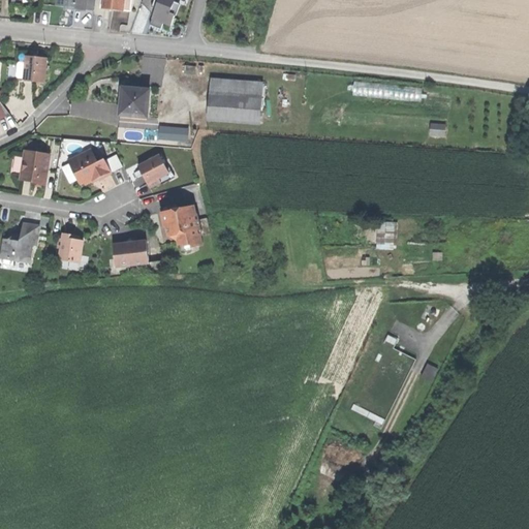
[(58,0),(58,6),(69,7),(70,7),(70,4),(76,4),(76,10),(87,10),(87,0),(58,0)]
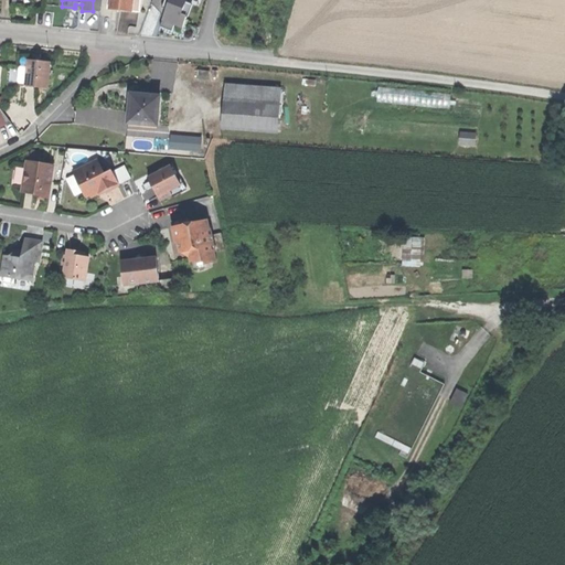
[(112,0),(112,9),(120,10),(132,11),(132,0),(112,0)]
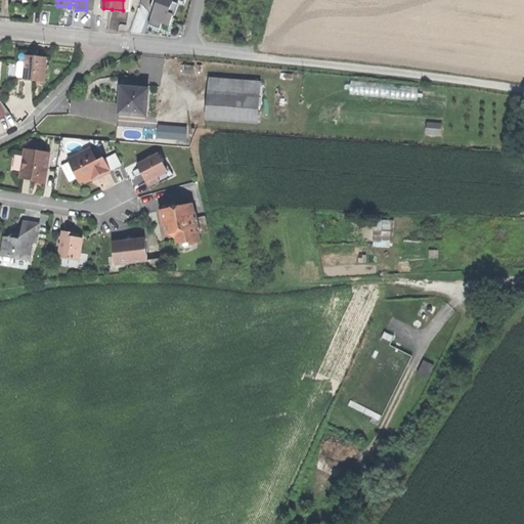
[(123,0),(123,10),(130,10),(131,0),(123,0)]
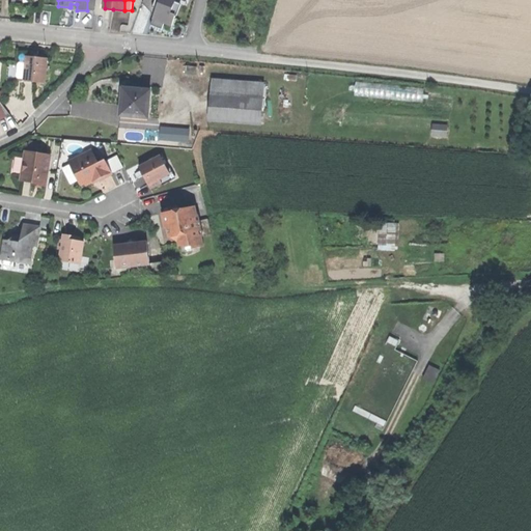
[(141,0),(142,1),(156,6),(150,23),(161,27),(163,20),(170,23),(174,14),(175,14),(180,2),(175,0),(141,0)]
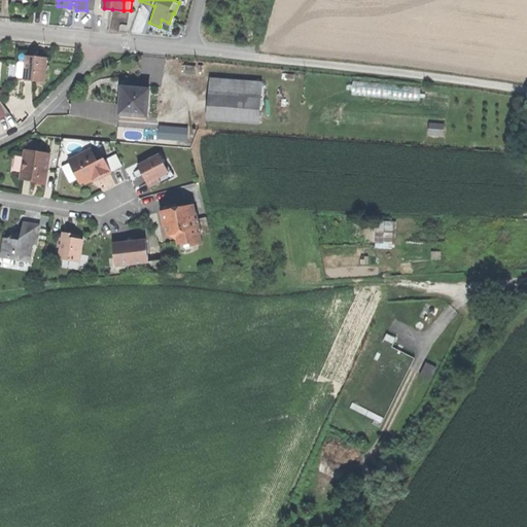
[(35,56),(26,55),(24,78),(44,80),(46,57),(35,56)]
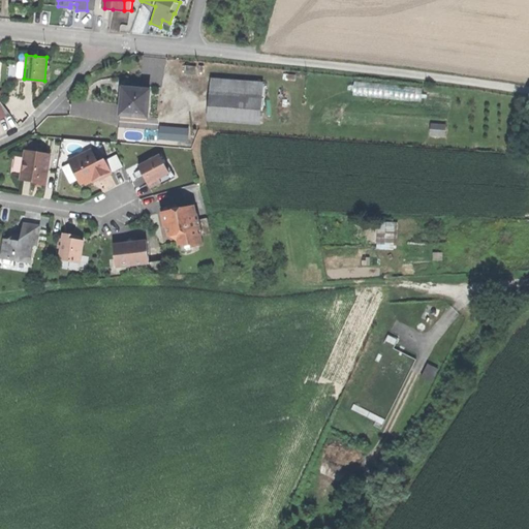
[(209,78),(208,91),(259,95),(260,82),(209,78)]
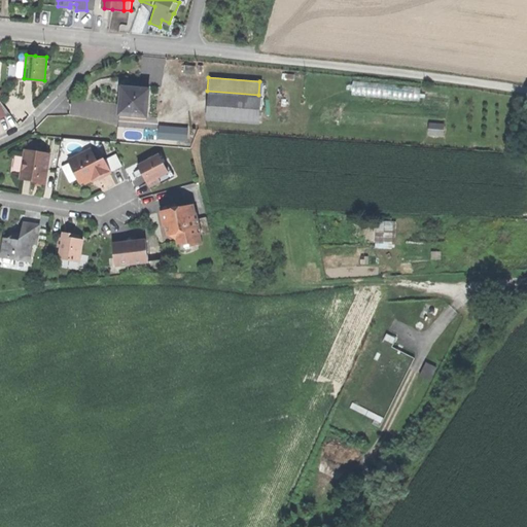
[(43,89),(44,80),(24,78),(23,86),(43,89)]
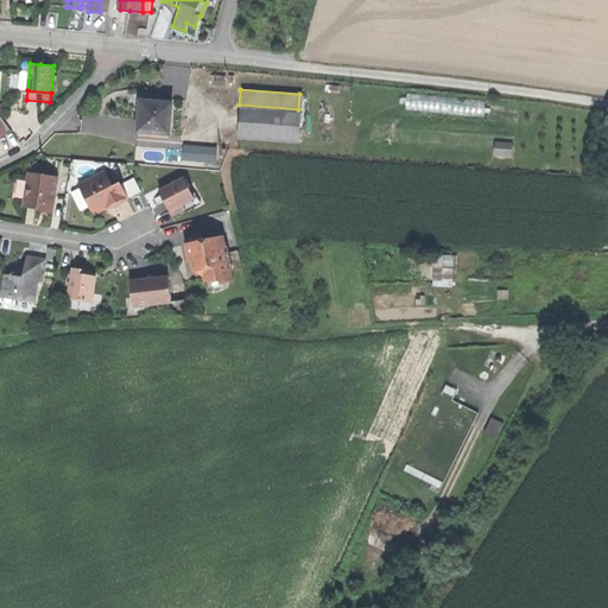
[(486,100),(407,90),(405,107),(485,116),(486,100)]
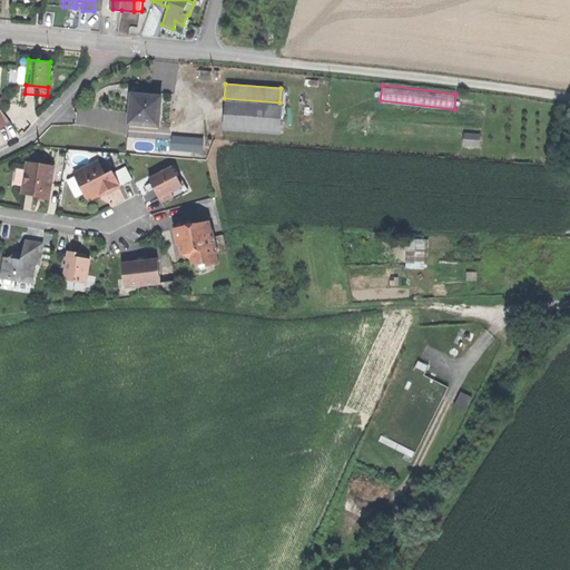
[(160,94),(128,91),(127,99),(127,104),(129,104),(127,120),(157,124),(160,94)]
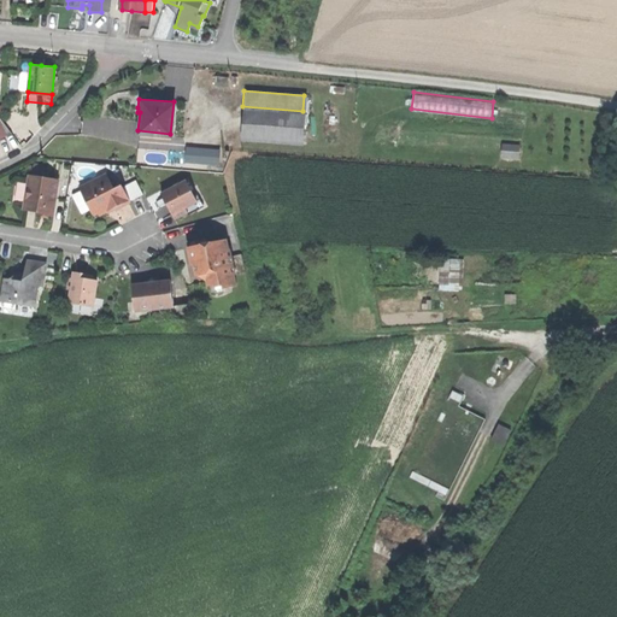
[(303,111),(242,106),(240,135),(300,140),(303,111)]
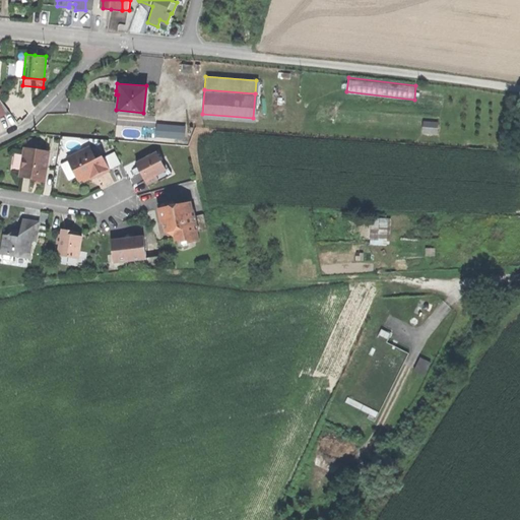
[(0,115),(9,110),(0,98),(0,115)]
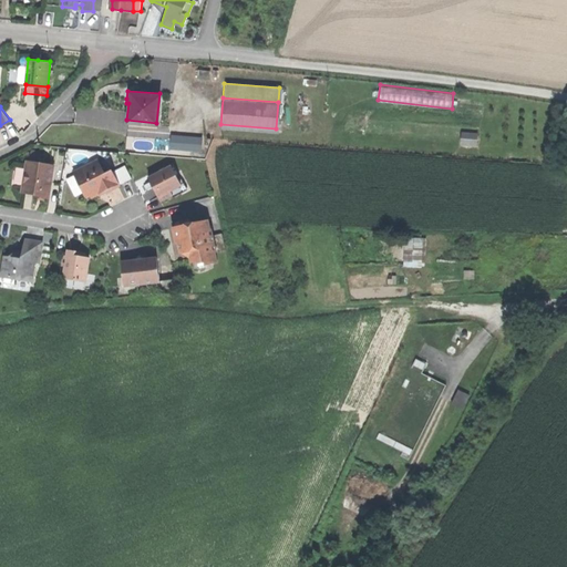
[(461,144),(477,145),(478,132),(461,131),(461,144)]
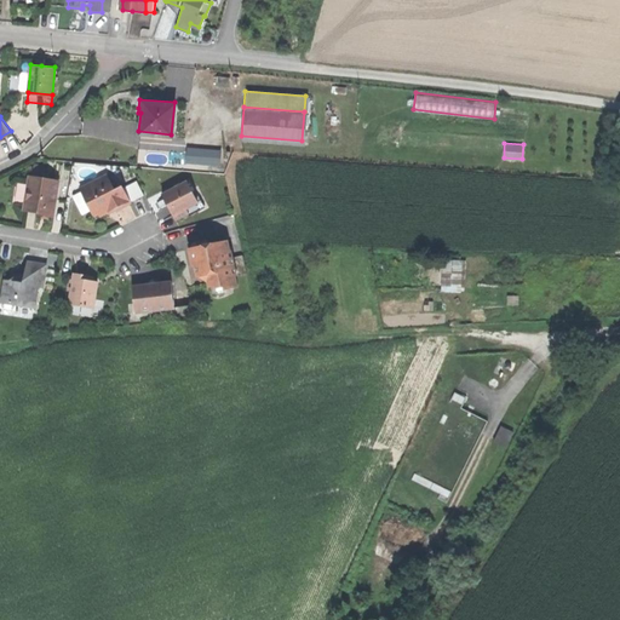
[(185,165),(222,167),(223,149),(187,147),(185,165)]
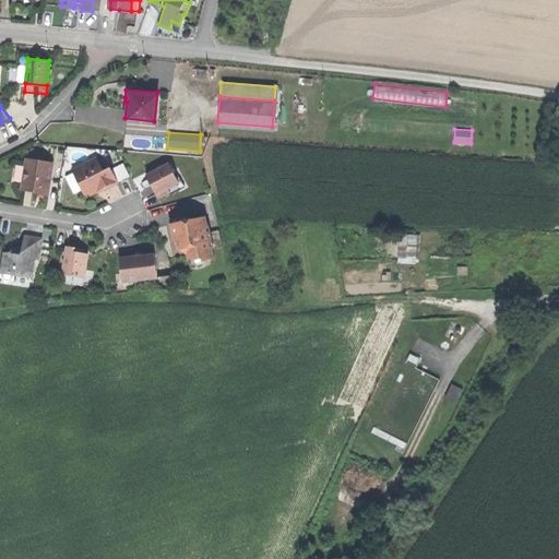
[(71,168),(83,192),(87,190),(88,192),(97,189),(102,186),(103,188),(117,181),(109,167),(103,170),(95,156),(71,168)]
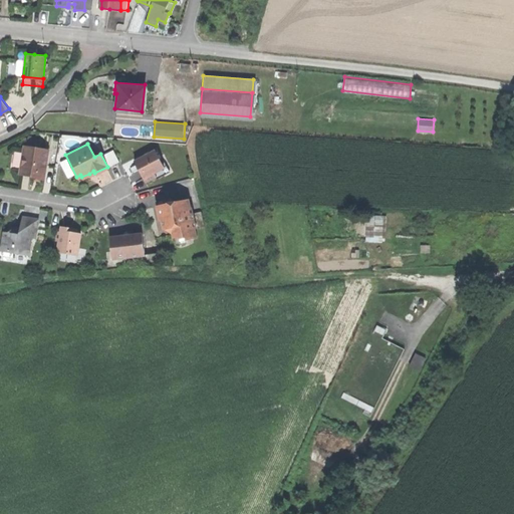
[(23,145),(19,171),(30,173),(43,175),(47,149),(23,145)]
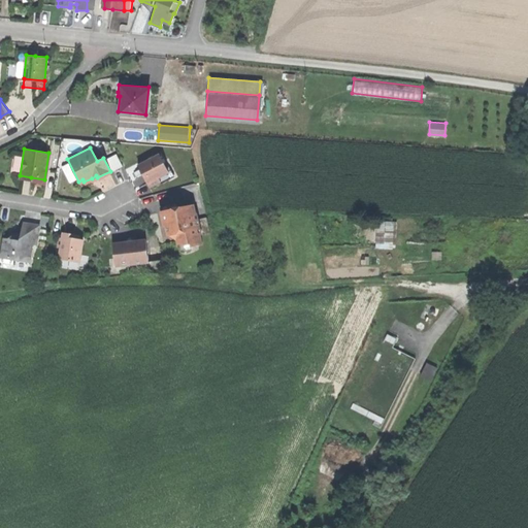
[(143,170),(140,171),(144,178),(149,187),(159,180),(157,176),(167,171),(158,153),(139,163),(143,170)]
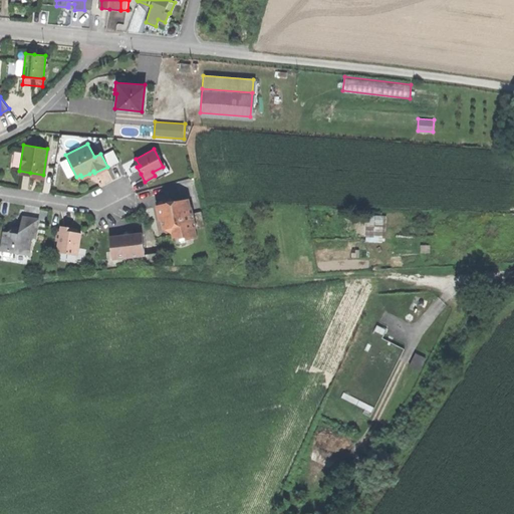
[(166,165),(163,167),(153,172),(155,176),(168,170),(166,165)]
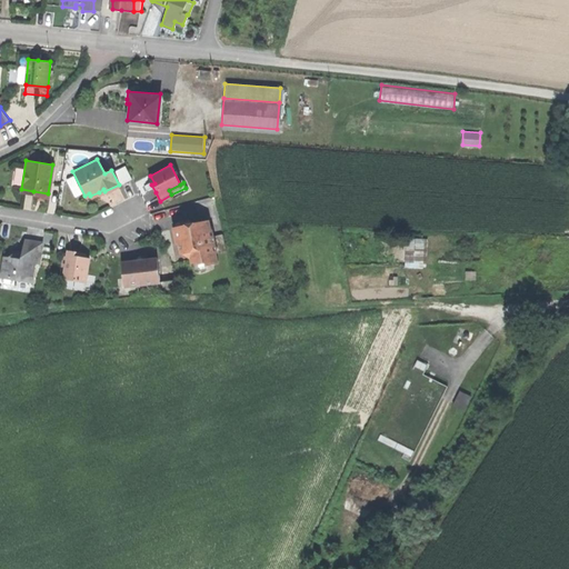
[(208,220),(172,227),(176,239),(179,252),(181,252),(189,257),(190,261),(203,259),(205,263),(217,261),(216,251),(225,250),(220,233),(212,235),(211,228),(209,229),(208,220)]
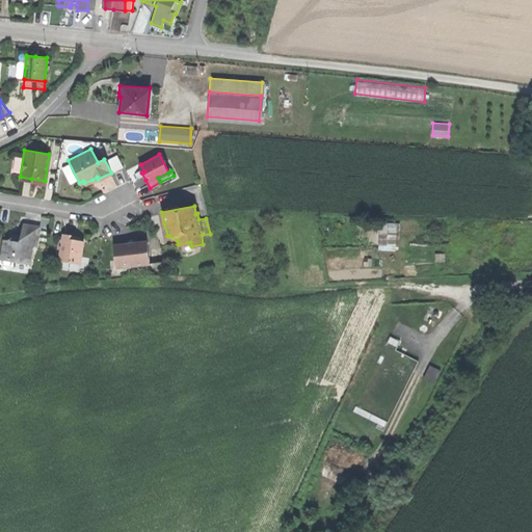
[(396,250),(399,222),(380,221),(378,249),(396,250)]
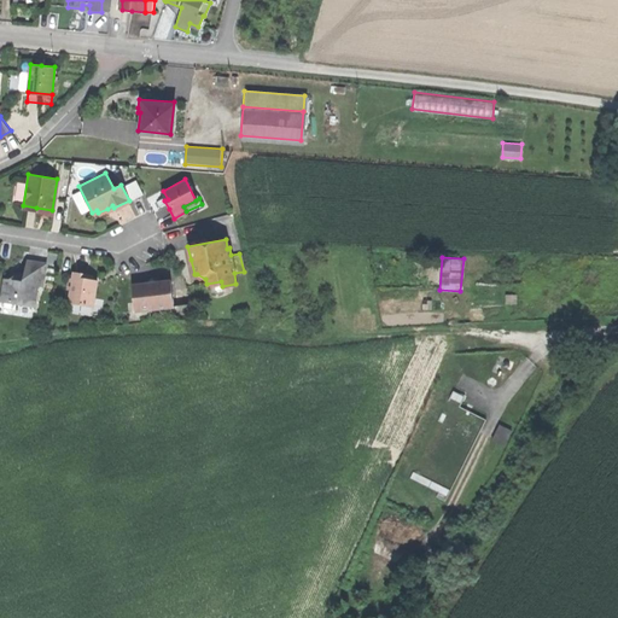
[(36,263),(28,262),(25,275),(18,274),(11,279),(6,279),(3,296),(16,298),(16,304),(34,307),(38,285),(42,286),(46,264),(36,263)]
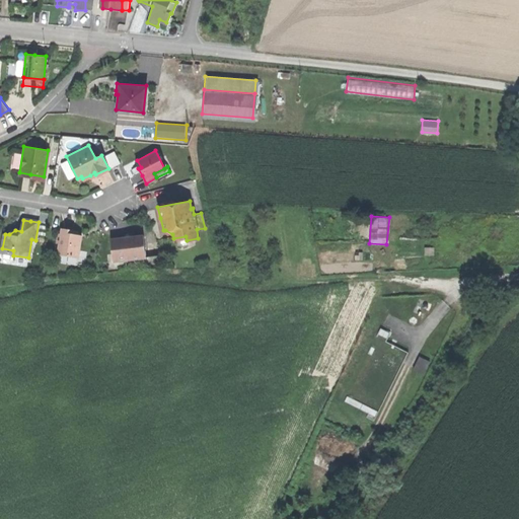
[(69,230),(63,229),(62,234),(59,234),(58,243),(61,243),(59,254),(79,257),(82,236),(78,235),(73,235),(74,231),(69,230)]
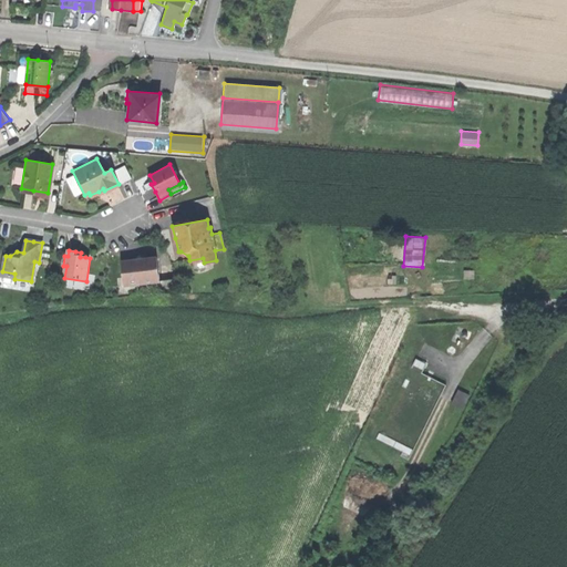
[(135,258),(120,260),(123,284),(157,280),(155,256),(135,258)]
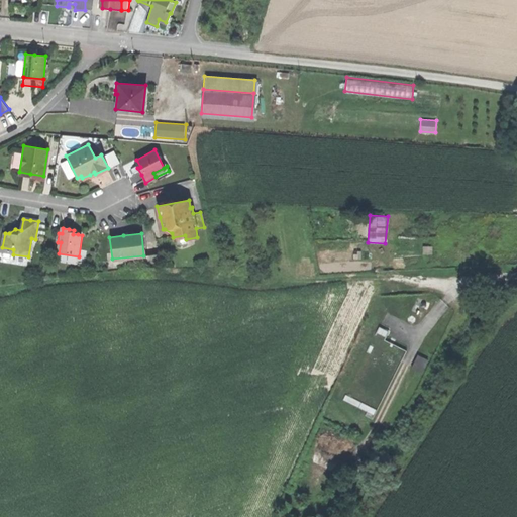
[(424,253),(434,253),(433,245),(424,246),(424,253)]
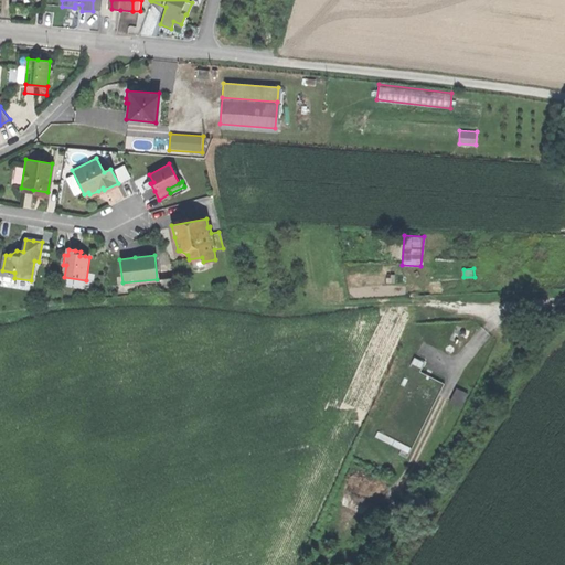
[(449,401),(462,407),(469,393),(457,386),(449,401)]
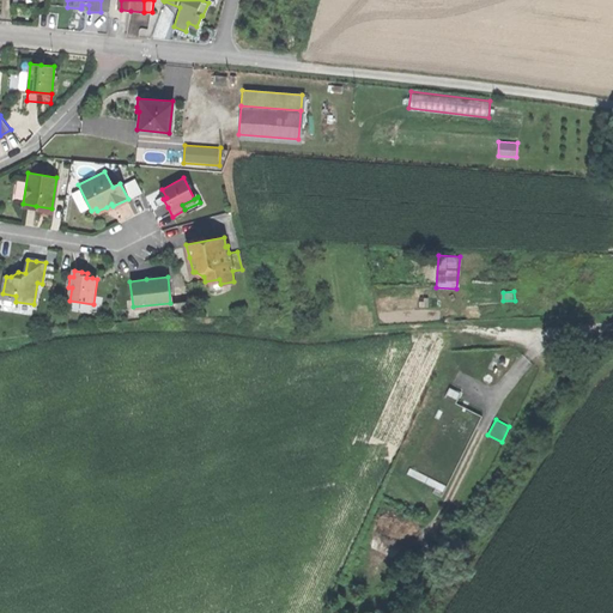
All buildings are outlined.
